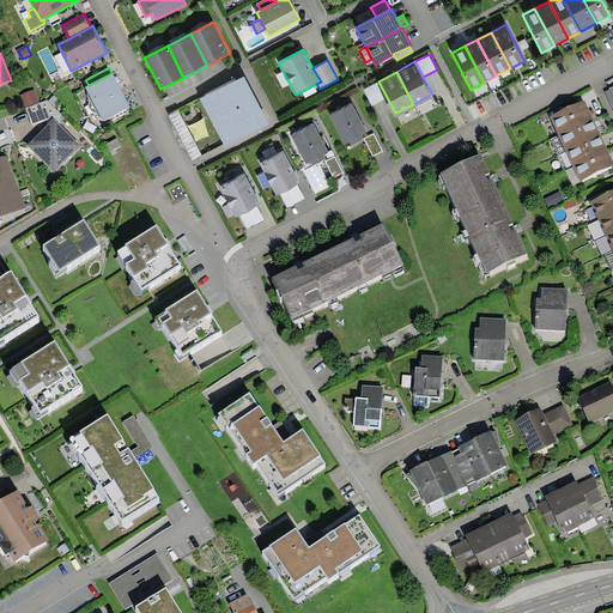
[(89,85),(85,86),(103,121),(131,107),(113,73),(111,73),(89,85)]
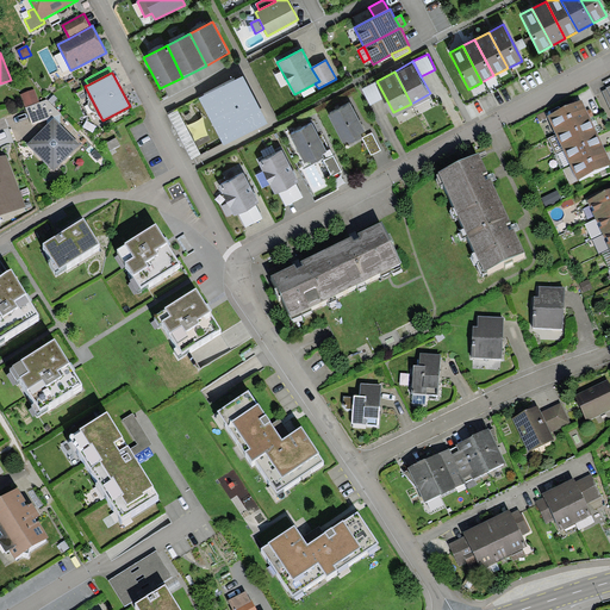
[(243,75),(199,98),(224,145),(268,123),(243,75)]
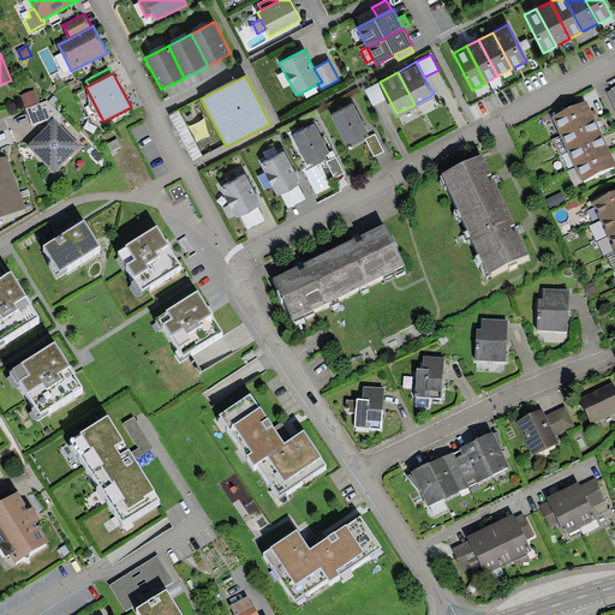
[(388,97),(380,82),(365,89),(374,105),(388,97)]
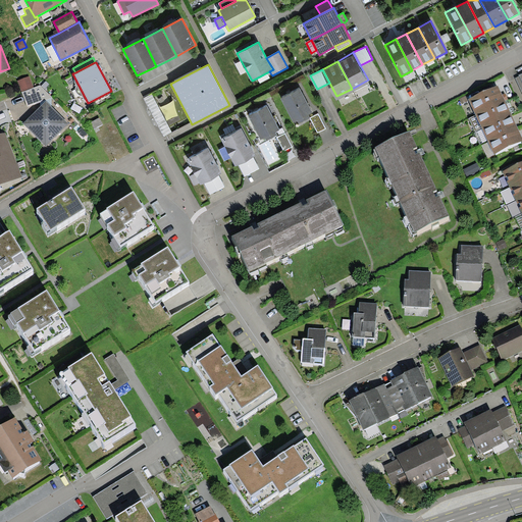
[(30,75),(17,81),(21,92),(34,87),(30,75)]
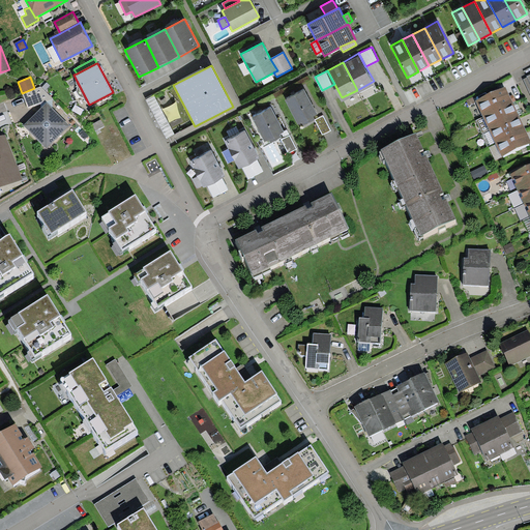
[(40,86),(22,93),(28,109),(41,104),(53,99),(54,99),(40,86)]
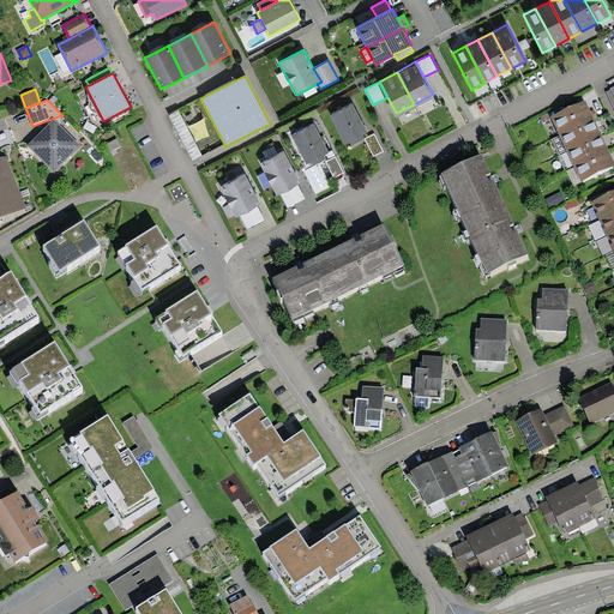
[(559,133),(594,119),(594,118),(590,112),(587,101),(552,116),(559,133)]
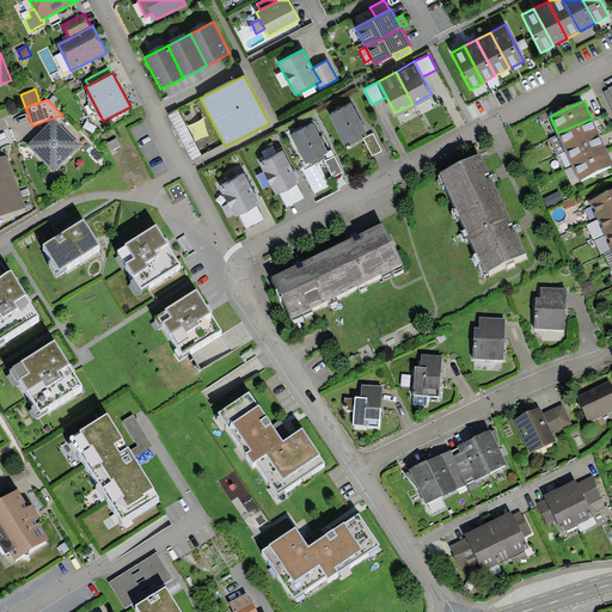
[(362,135),(367,133),(352,104),(330,116),(344,144),(349,141),(352,145),(363,139),(362,135)]
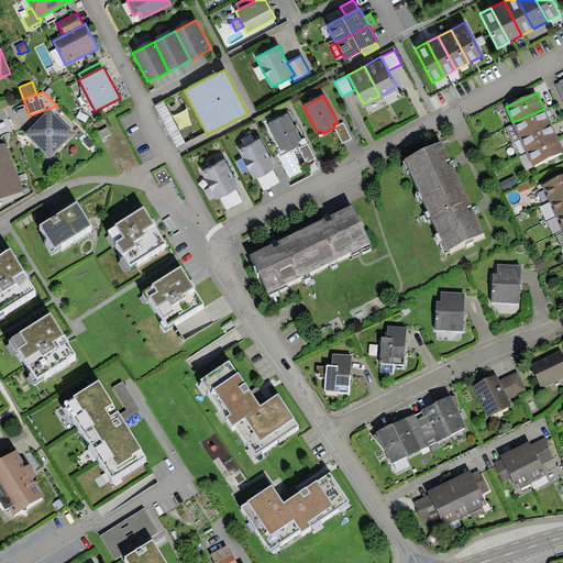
[(185,143),(164,101),(156,106),(177,146),(185,143)]
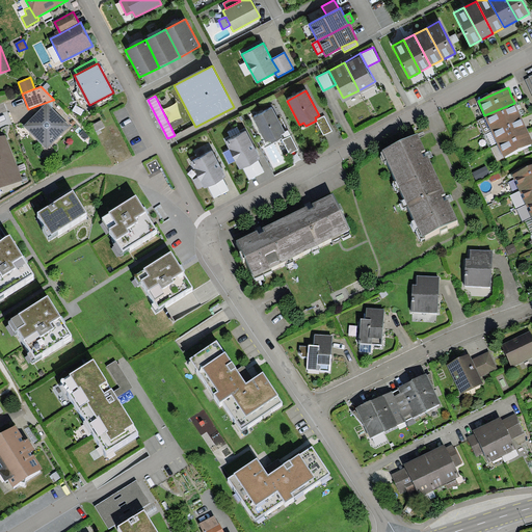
[(53,109),(53,100),(42,104),(42,109),(47,103),(53,109)]
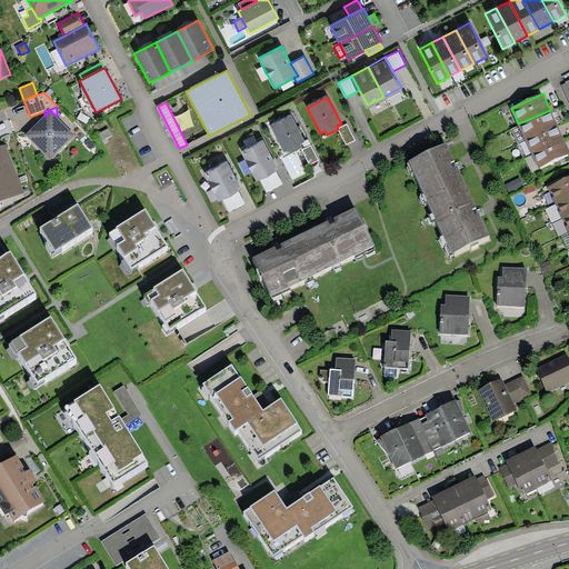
[(560,122),(553,108),(550,109),(550,110),(557,123),(560,122)]
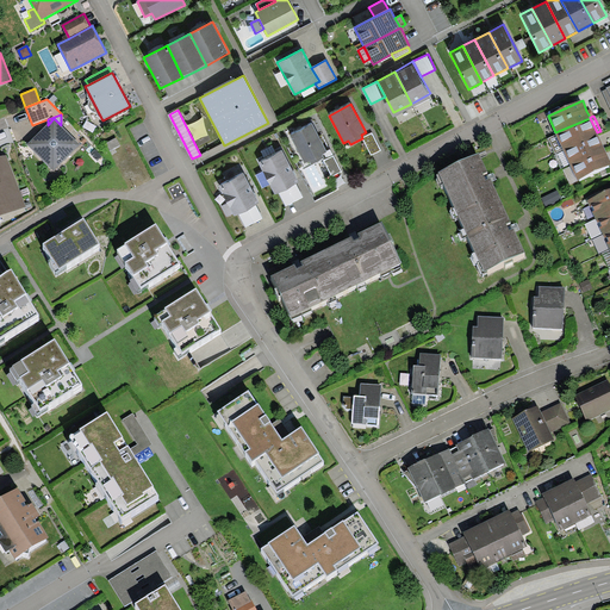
[(48,125),(27,144),(54,172),(81,145),(61,125),(54,118),(48,125)]
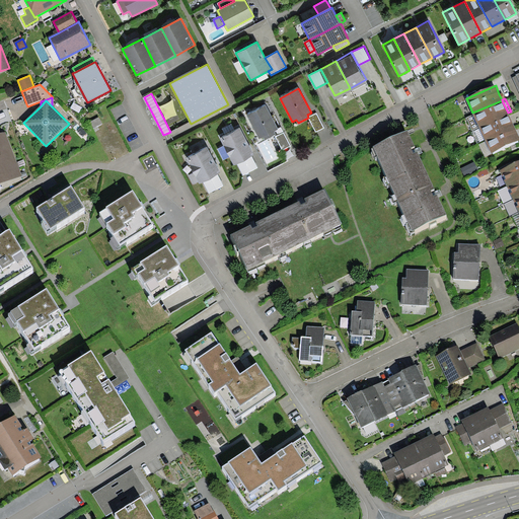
[(472,113),(479,127),(508,114),(508,113),(502,100),(472,113)]
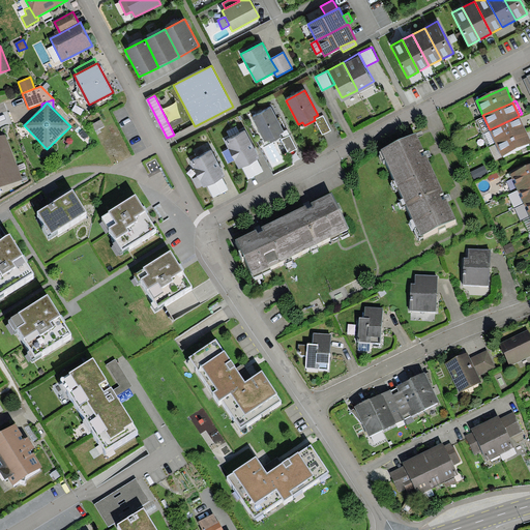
[(271,108),(252,118),(265,142),(269,140),(270,143),(281,137),(280,134),(284,131),(271,108)]
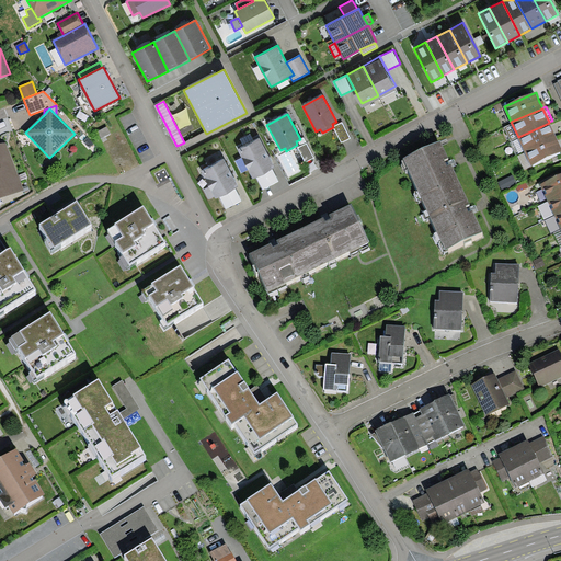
[(343,122),(333,126),(342,142),(351,138),(343,122)]
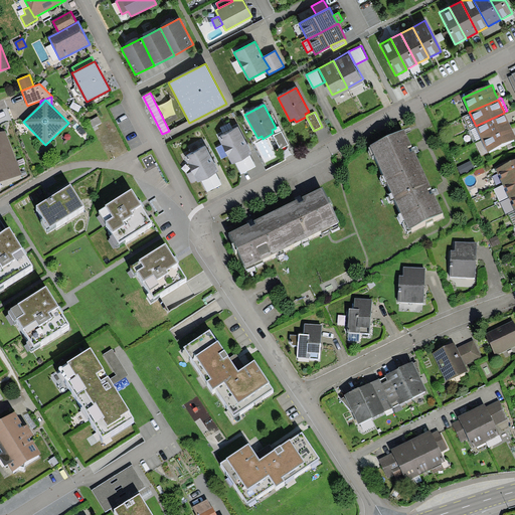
[(482,138),(510,125),(504,113),(476,126),(482,138)]
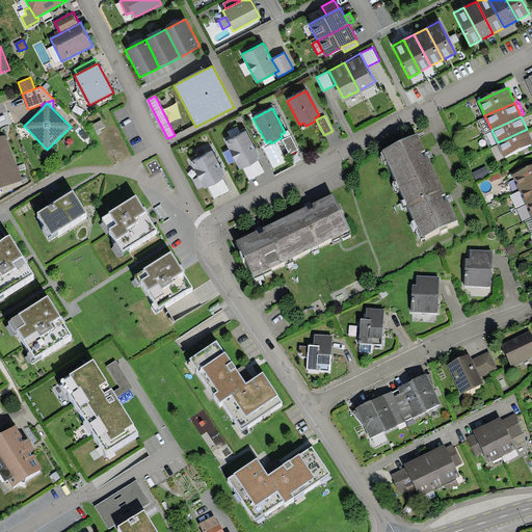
[(104,127),(101,121),(92,125),(96,131),(104,127)]
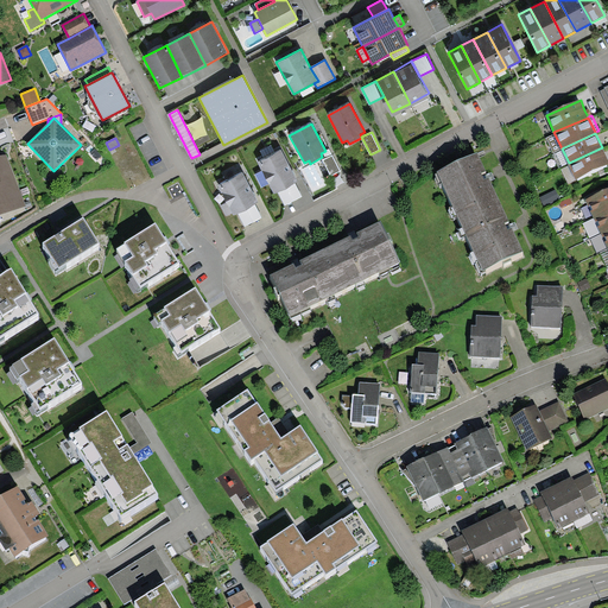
[(607,159),(602,147),(569,163),(576,179),(607,165),(607,159)]
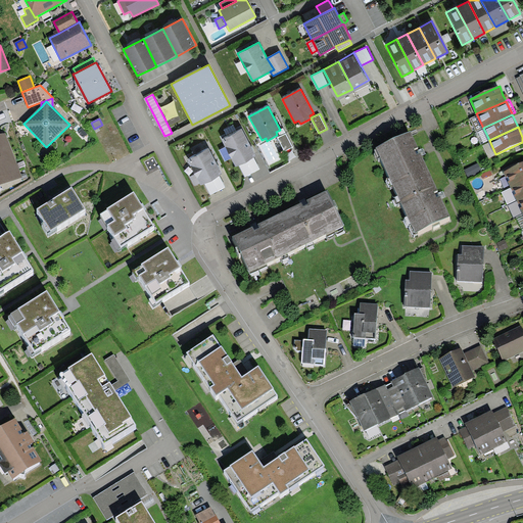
[(242,129),(221,139),(235,167),(238,165),(253,157),(256,156),(242,129)]
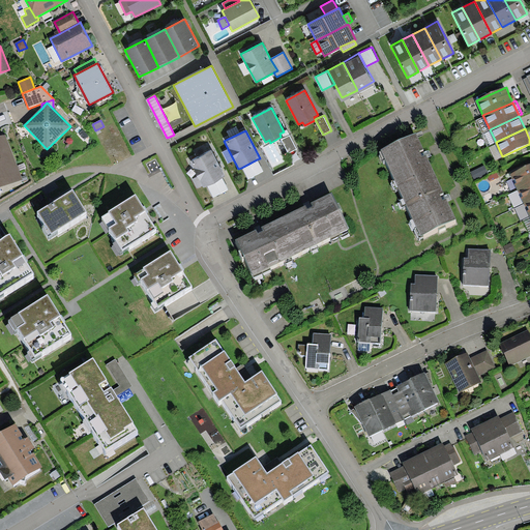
[(0,186),(23,180),(5,134),(0,136),(0,186)]
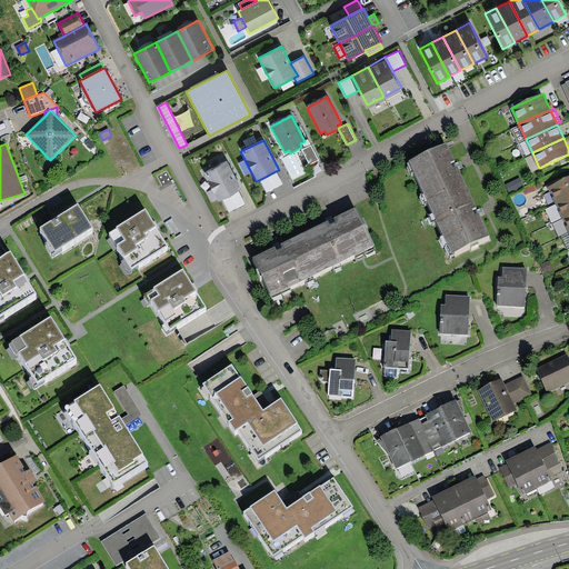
[(456,165),(447,145),(409,162),(451,253),(489,236),(478,212),(456,165)]
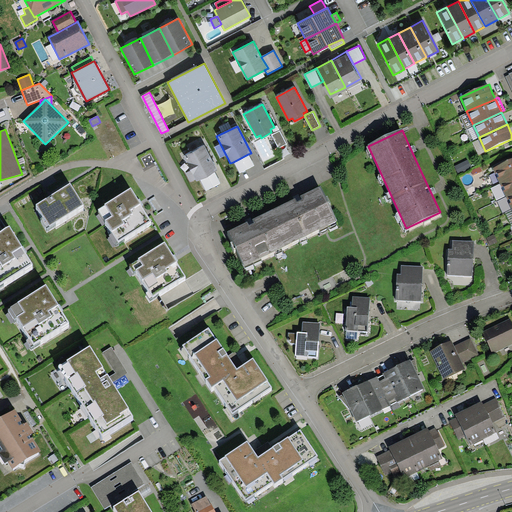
[(280,131),(272,135),(279,148),(287,144),(280,131)]
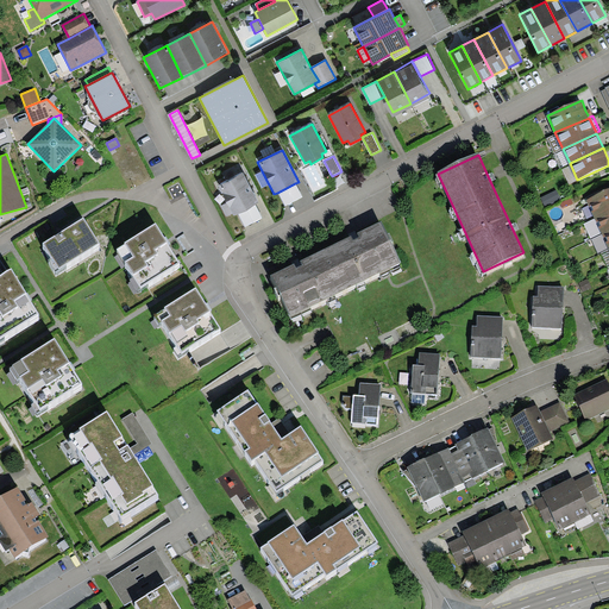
[(256,205),(259,203),(244,173),(218,186),(227,202),(221,206),(227,217),(233,214),(234,215),(238,214),(256,205)]
